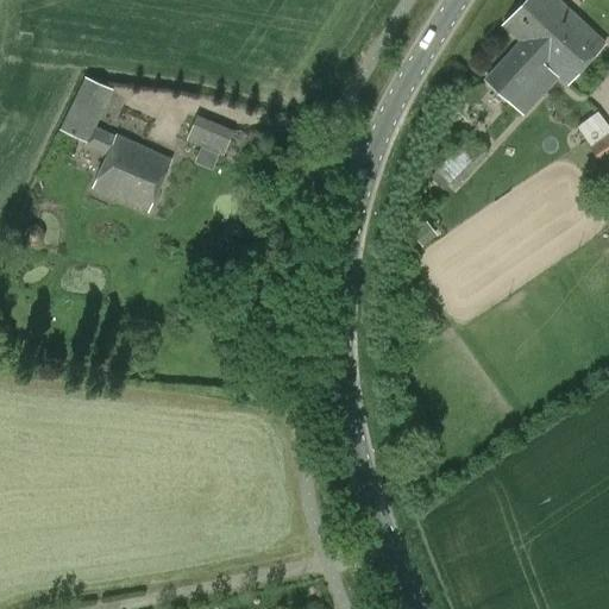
[(525,0),(502,25),(519,41),(483,80),(512,105),(547,66),(565,83),(603,42),(558,0),(525,0)]
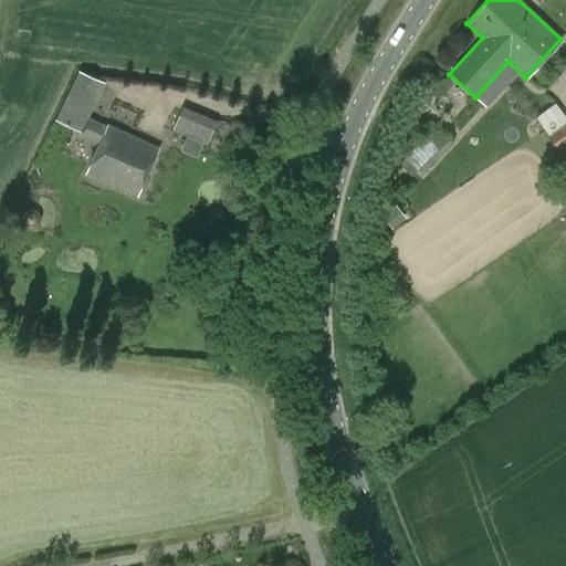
[(52,118),(80,130),(103,81),(75,67),(52,118)]
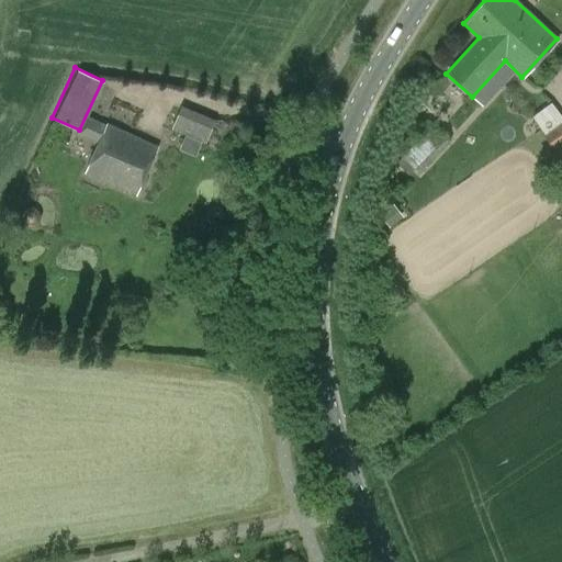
[(542,131),(561,119),(552,101),(531,113),(542,131)]
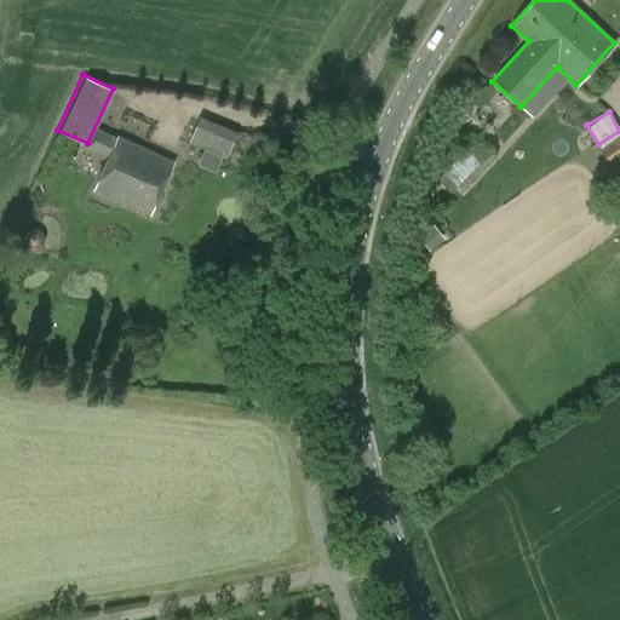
[(188,142),(201,145),(197,164),(223,170),(233,126),(194,116),(188,142)]
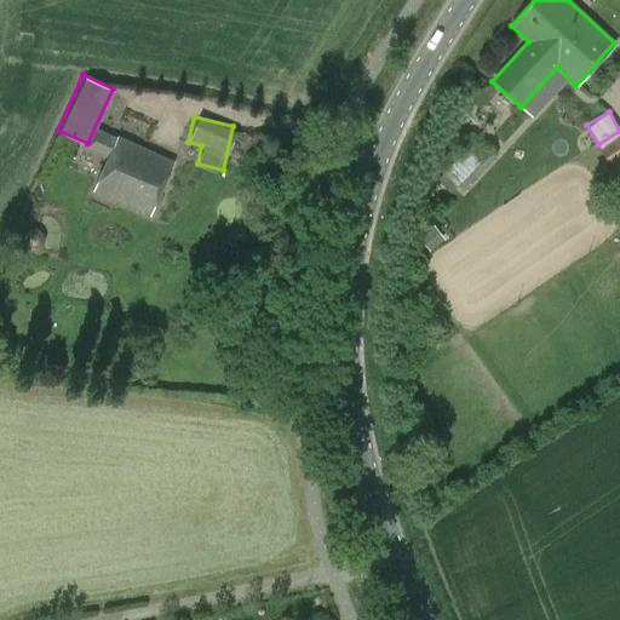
[(619,133),(601,148),(618,172),(619,170),(619,133)]
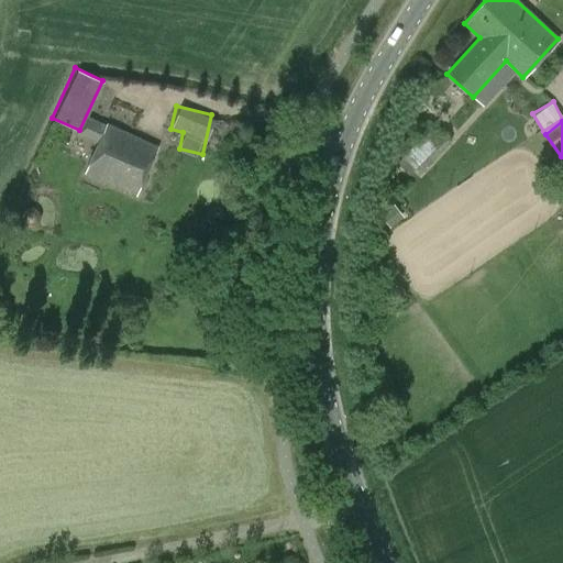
[(405,157),(422,175),(453,142),(434,124),(405,157)]
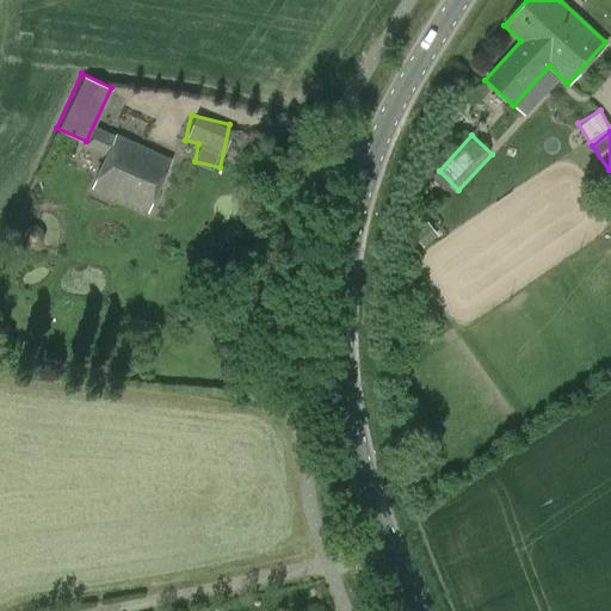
[(148,213),(172,161),(117,136),(93,187),(148,213)]
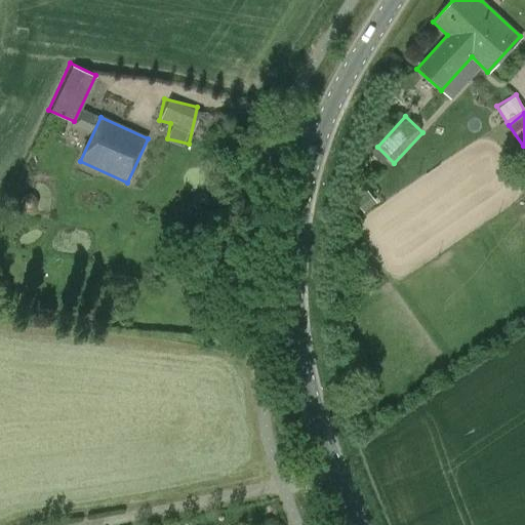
All buildings are outlined.
